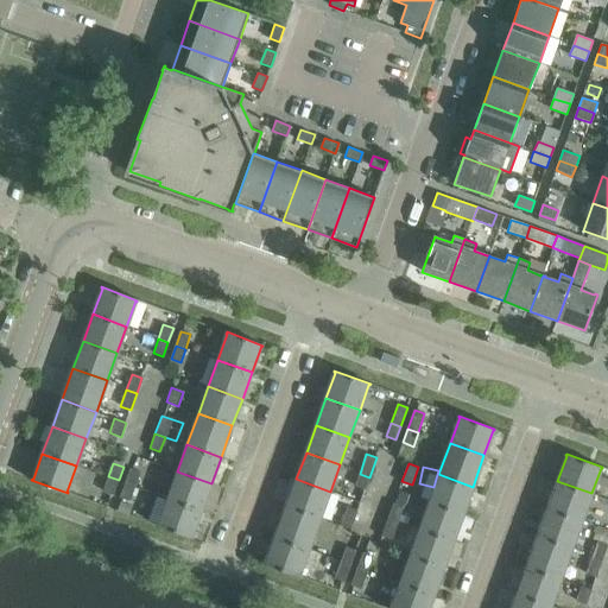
[(131,469),(125,482),(135,486),(140,473),(131,469)]
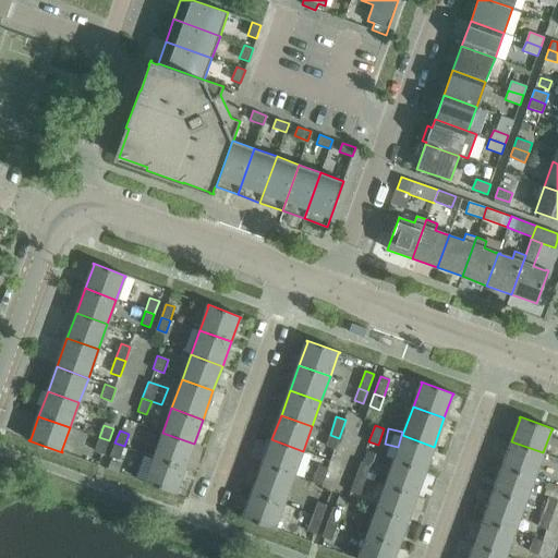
[(162,433),(154,458),(185,469),(194,444),(162,433)]
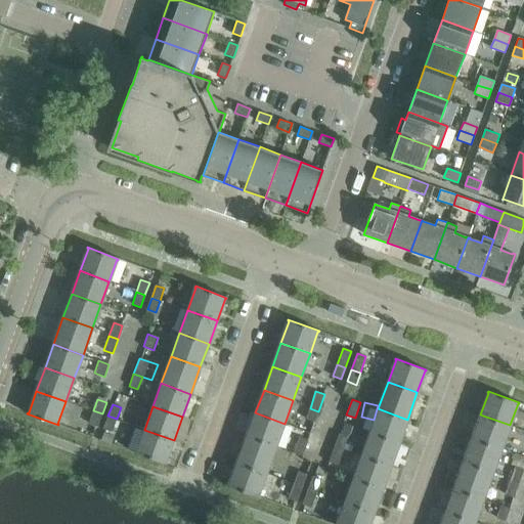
[(318,411),(310,408),(306,419),(314,422),(318,411)]
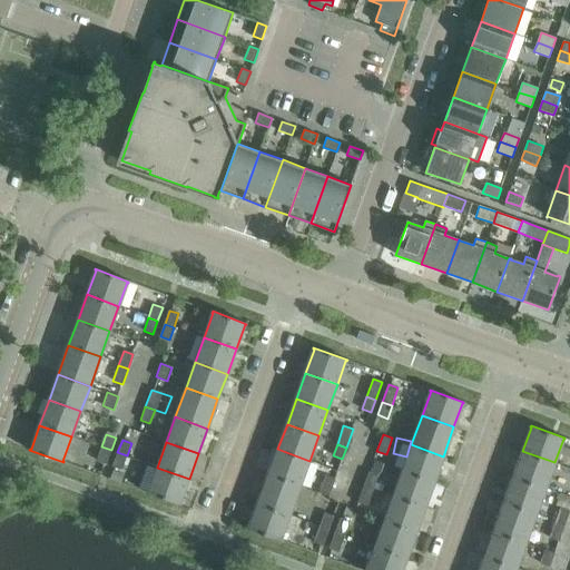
[(411,444),(402,470),(434,481),(443,457),(411,444)]
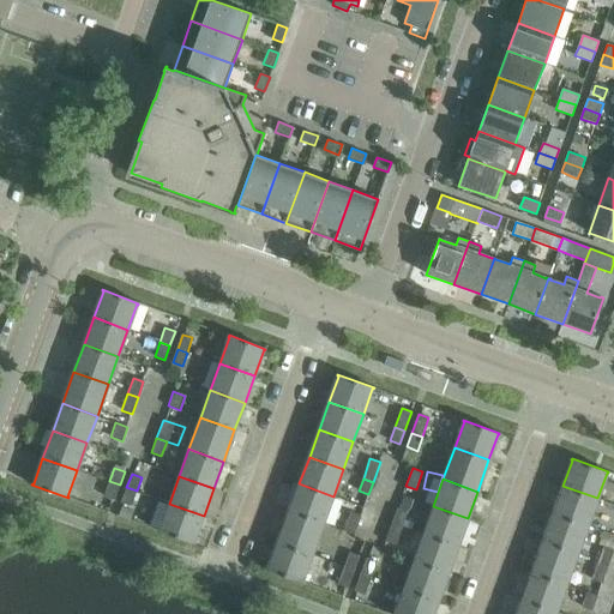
[(120,485),(109,481),(104,495),(114,499),(120,485)]
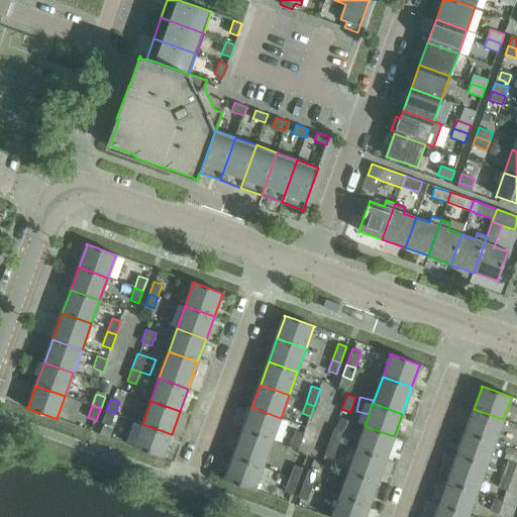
[(251,407),(243,430),(273,440),(281,418),(251,407)]
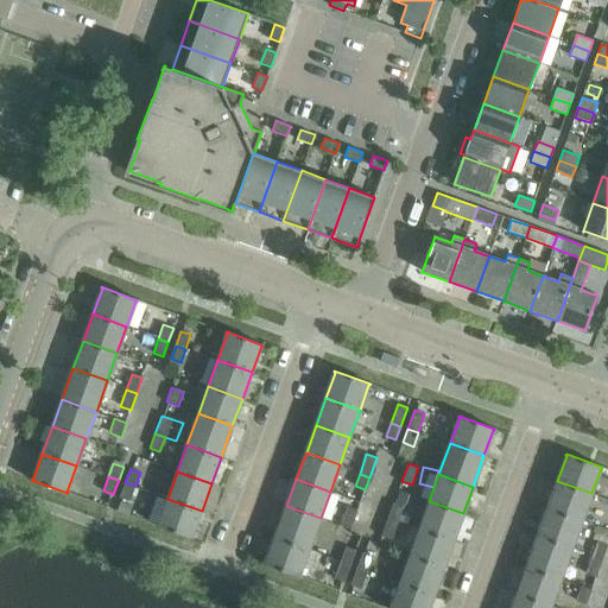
[(557,481),(548,508),(582,520),(591,493),(557,481)]
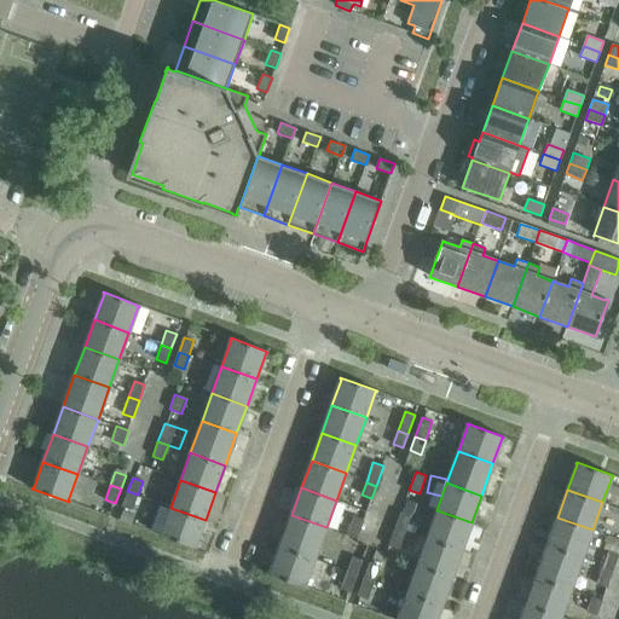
[(138,495),(127,491),(122,505),(132,509),(138,495)]
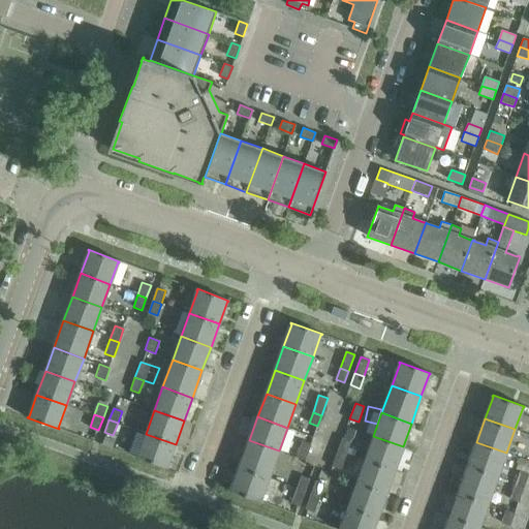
[(176,444),(146,434),(137,456),(136,456),(136,457),(167,468),(168,467),(167,467),(176,444)]
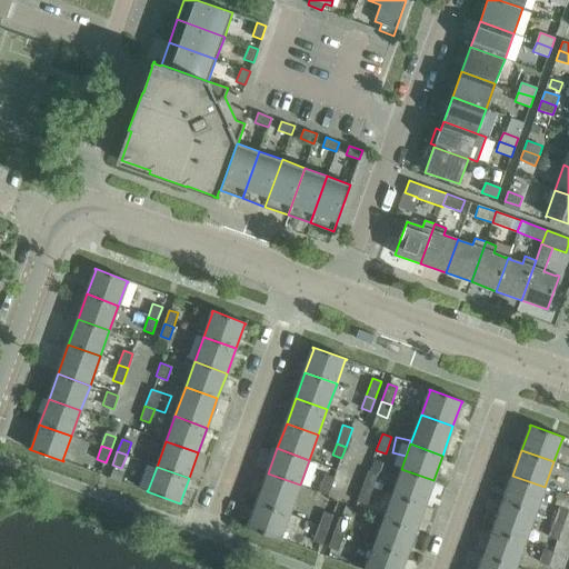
[(369,469),(365,482),(373,486),(379,472),(369,469)]
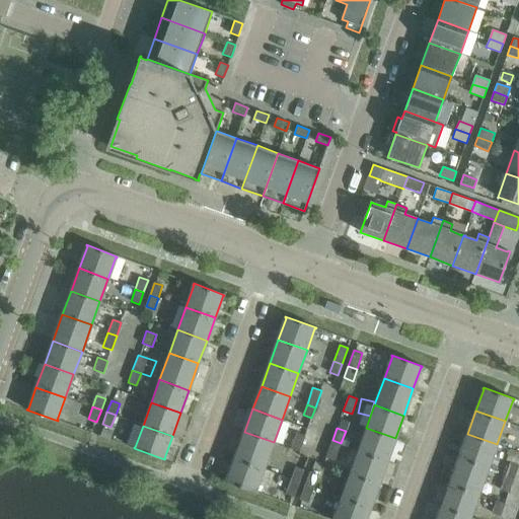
[(366,428),(358,451),(387,461),(395,438),(366,428)]
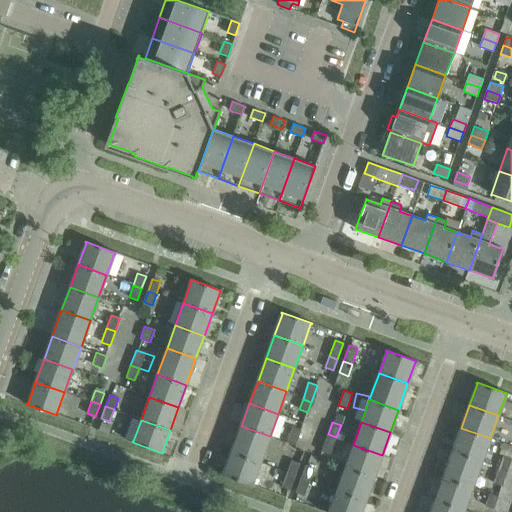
[(241,426),(232,452),(260,463),(270,436),(241,426)]
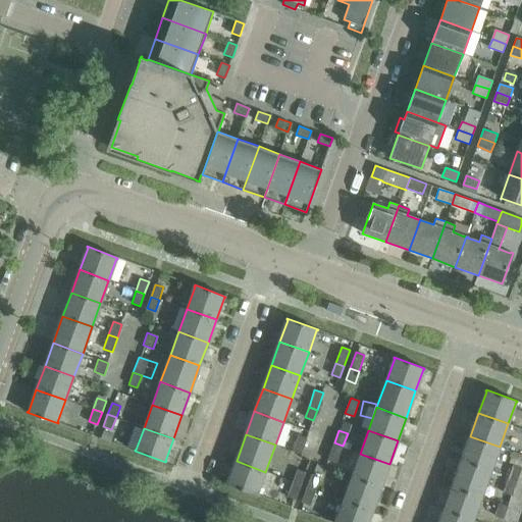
[(293,452),(301,455),(306,438),(298,436),(293,452)]
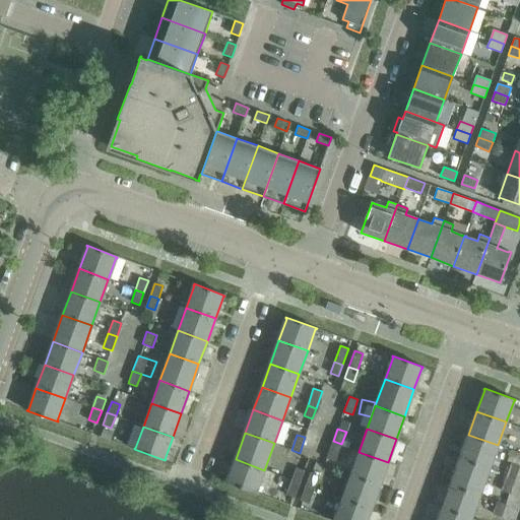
[(468,435),(460,458),(490,468),(498,445),(468,435)]
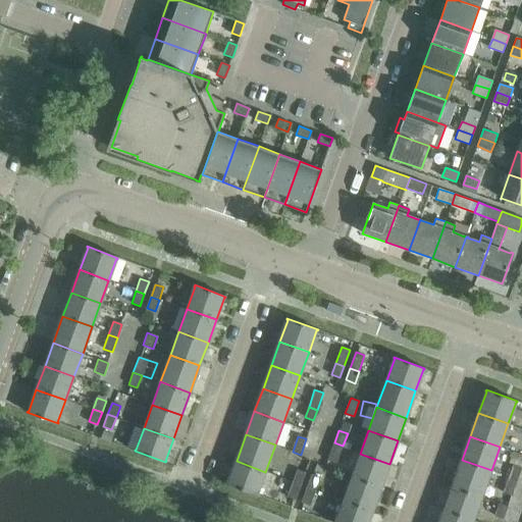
[(343,446),(334,442),(329,458),(337,461),(343,446)]
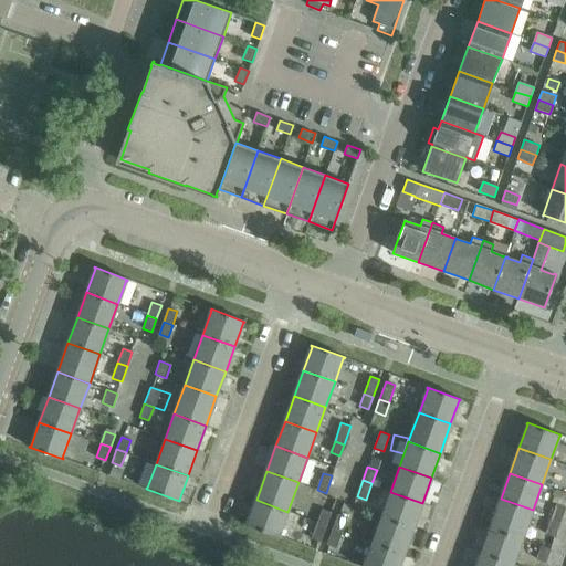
[(390,492),(381,517),(412,528),(422,503),(390,492)]
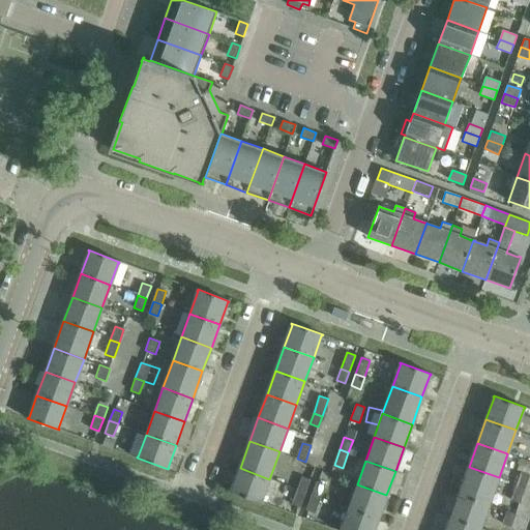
[(469,467),(459,494),(489,504),(499,477),(469,467)]
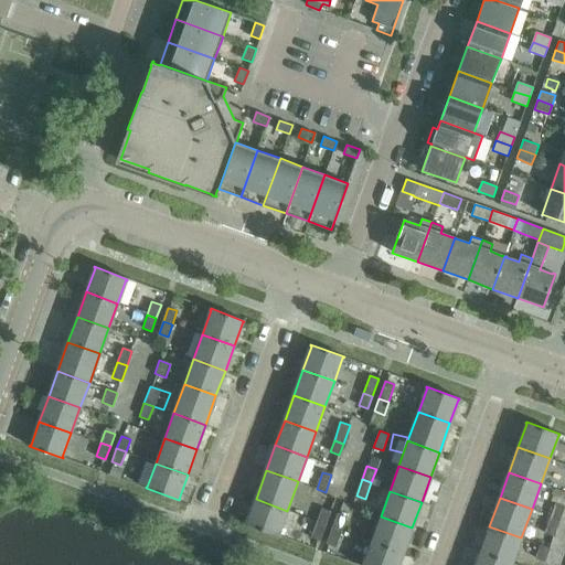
[(287,511),(256,499),(247,523),(246,523),(245,524),(279,536),(279,535),(287,511)]
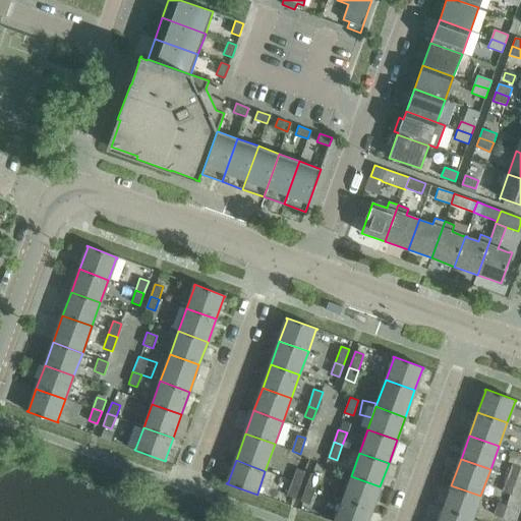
[(512,464),(508,477),(516,480),(520,467),(512,464)]
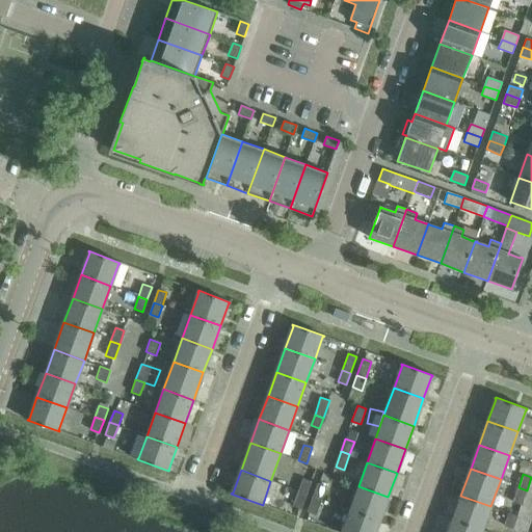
[(303,479),(299,490),(308,494),(312,482),(303,479)]
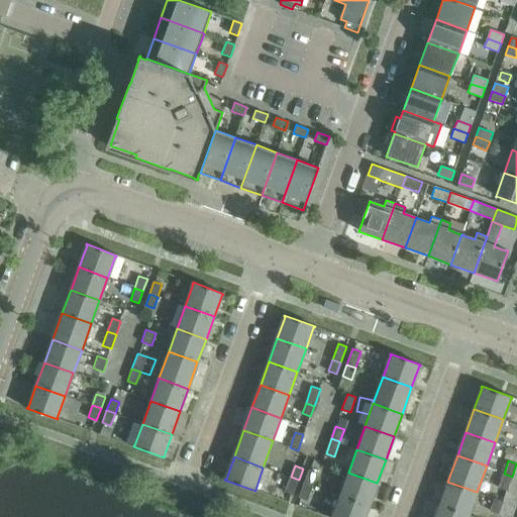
[(309,471),(305,482),(313,485),(317,474),(309,471)]
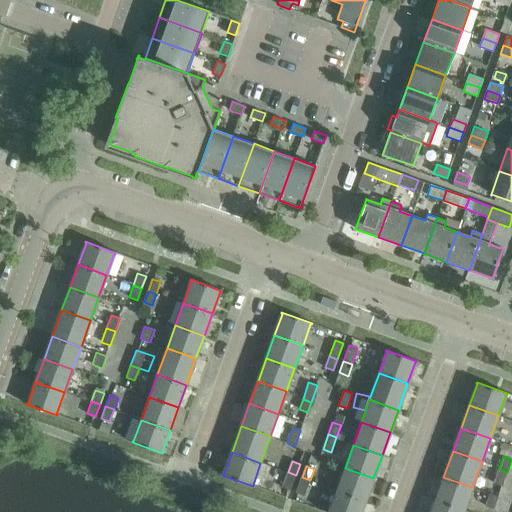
[(345,468),(336,490),(365,501),(373,478),(345,468)]
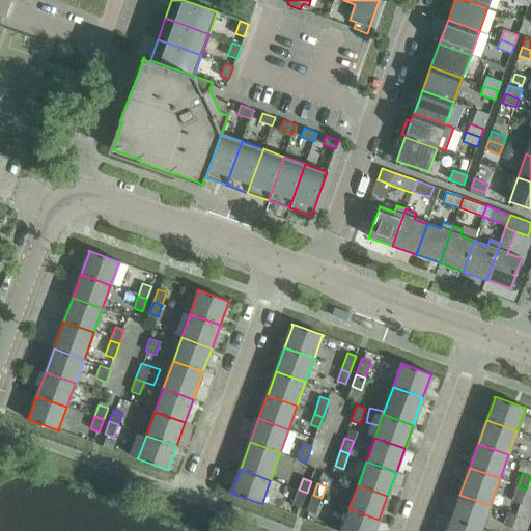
[(526,490),(518,486),(511,501),(521,504),(526,490)]
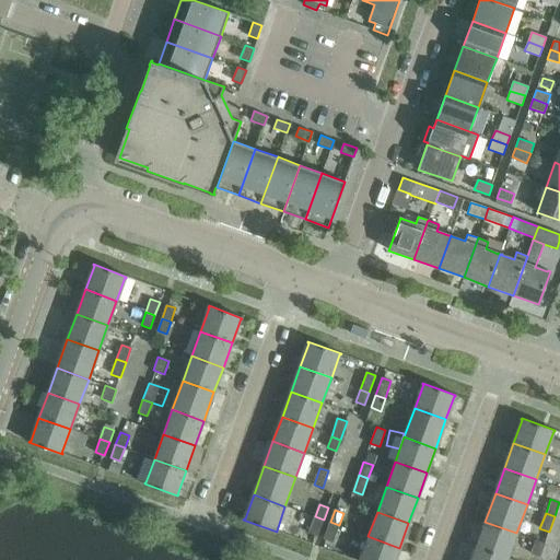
[(324,520),(315,516),(308,533),(317,536),(324,520)]
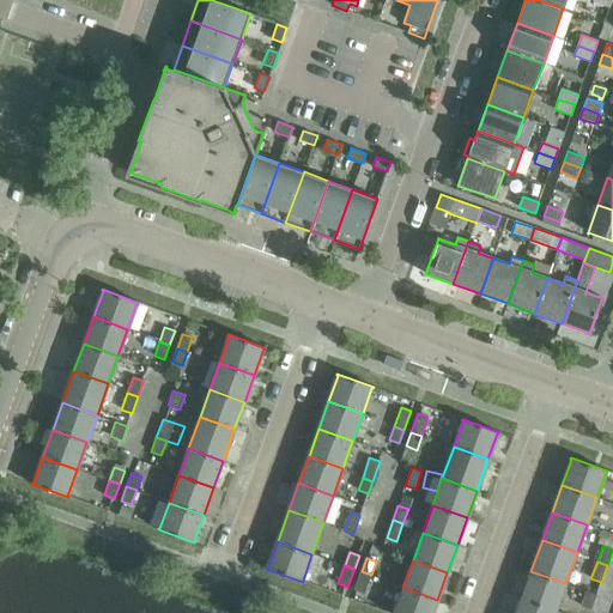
[(371,575),(362,571),(354,589),(364,593),(371,575)]
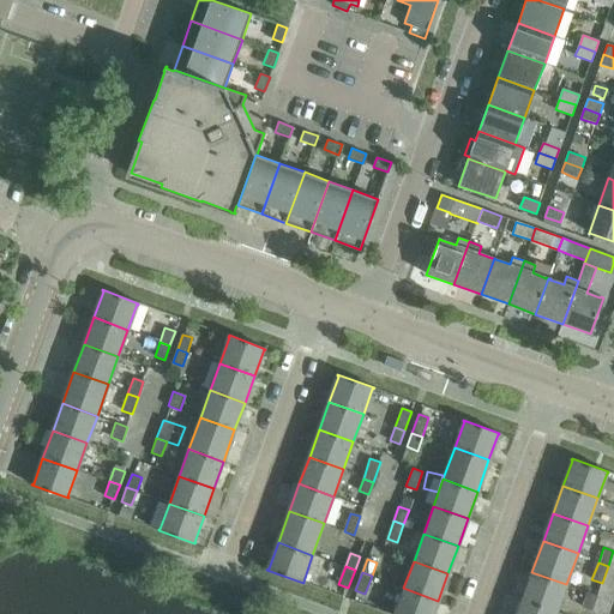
[(531,572),(522,600),(557,612),(566,584),(531,572)]
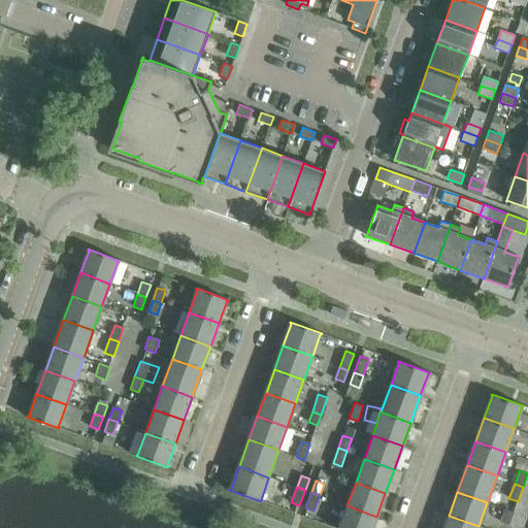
[(372,527),(376,517),(347,505),(338,527),(337,527),(372,527)]
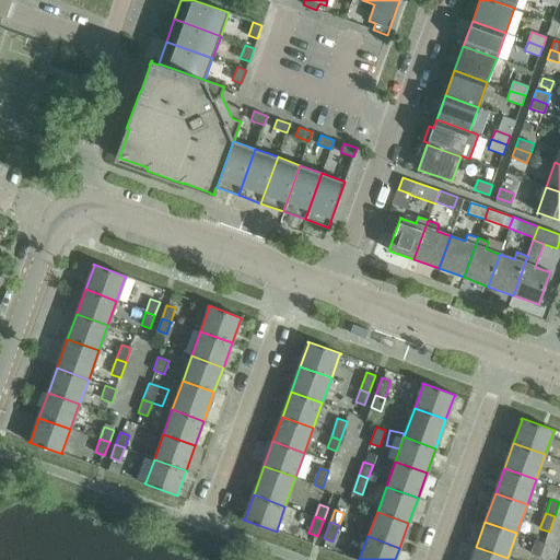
[(529,552),(540,557),(545,544),(534,539),(529,552)]
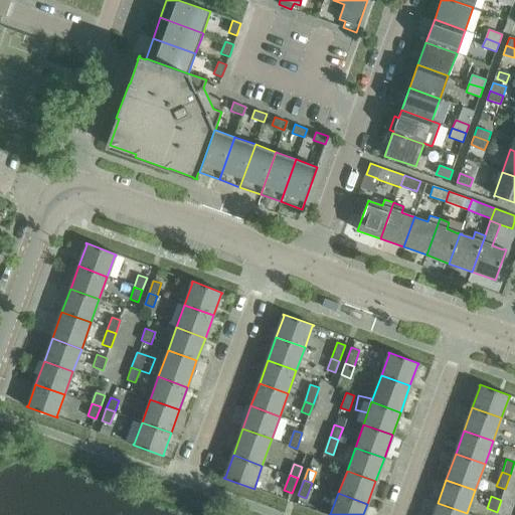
[(438,503),(433,514),(466,514),(467,513),(438,503)]
